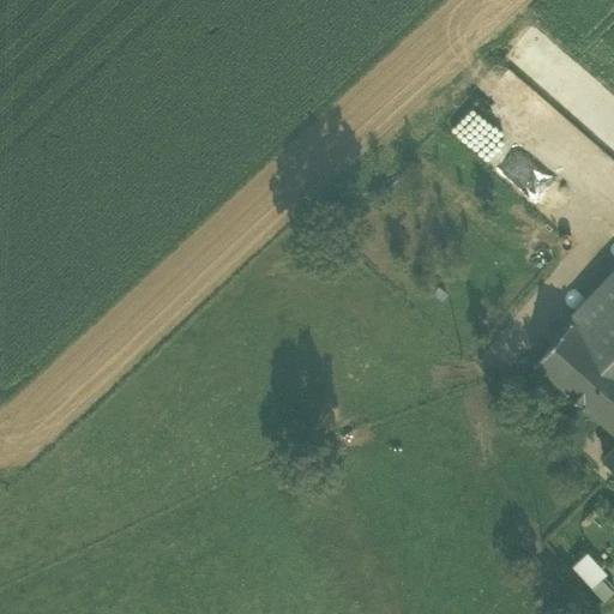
[(504,83),(517,92),(539,62),(551,71),(558,61),(525,37),(481,96),(489,102),(504,83)]
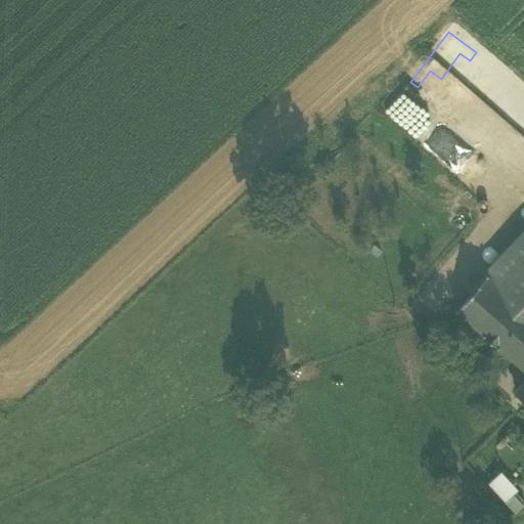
[(523,234),(487,274),(523,306),(523,234)]
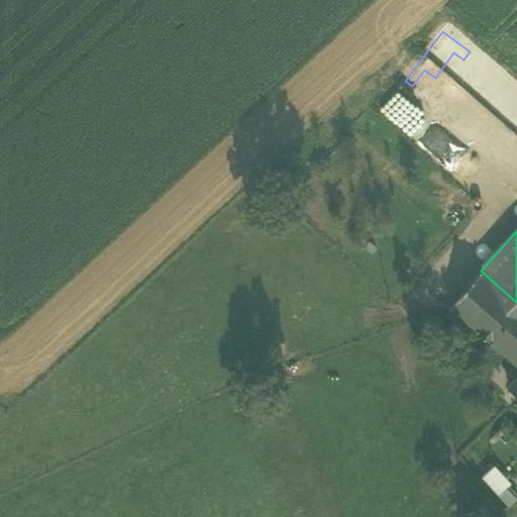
[(516,364),(516,302),(481,271),(449,307),(487,338),(516,364)]
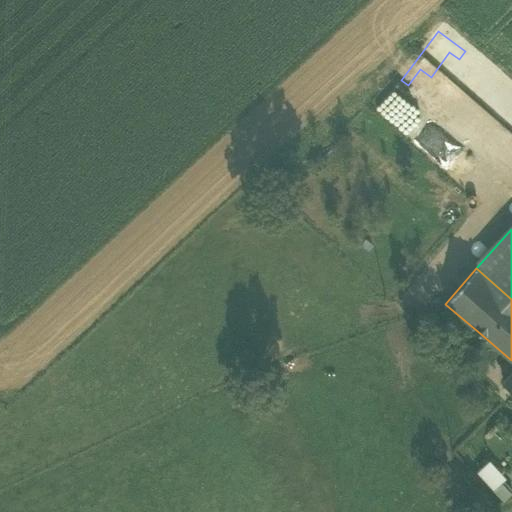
[(511,372),(503,382),(511,389),(511,372)]
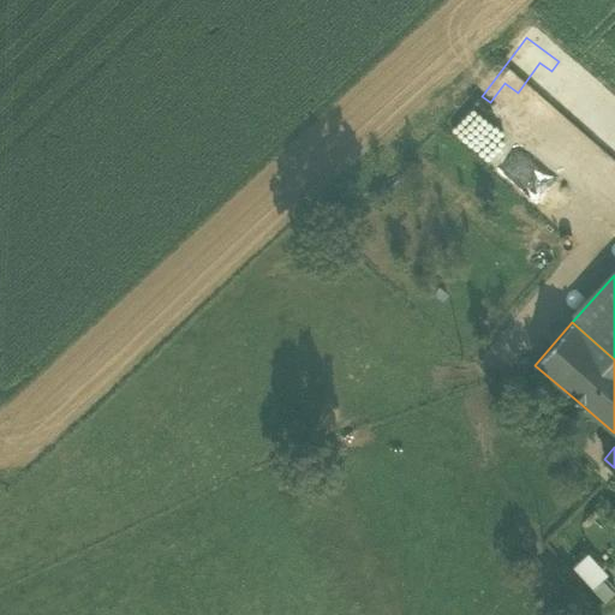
[(587,554),(573,568),(592,589),(605,578),(608,575),(587,554)]
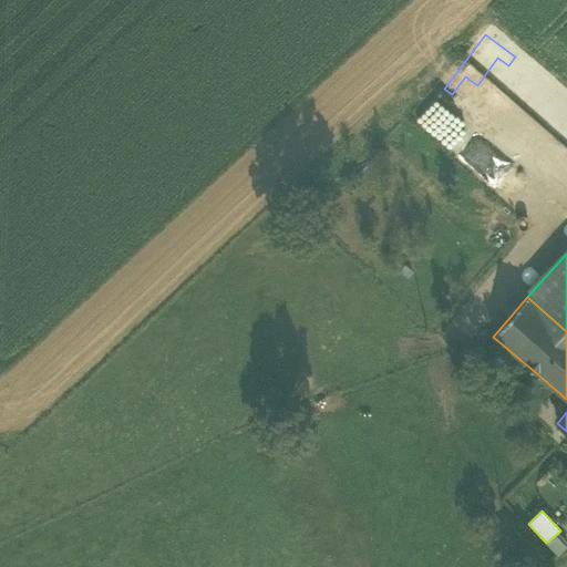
[(566,542),(558,533),(546,543),(558,556),(566,547),(566,542)]
